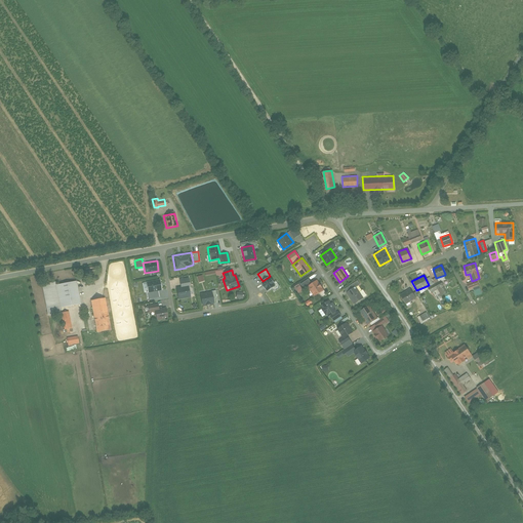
[(180,279),(182,287),(189,286),(190,286),(189,277),(180,279)]
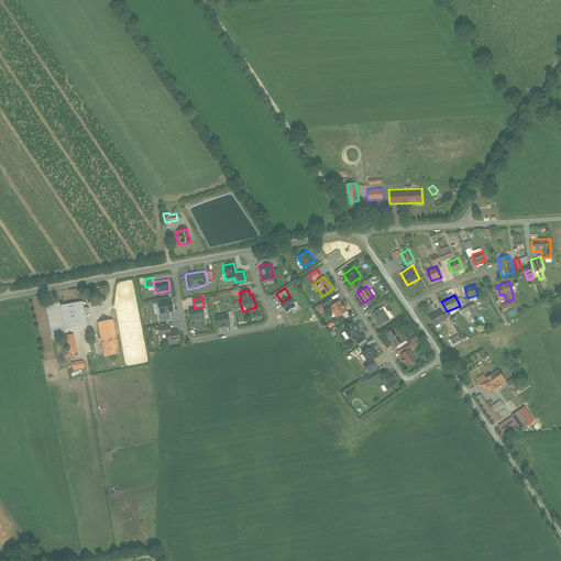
[(295,306),(288,297),(282,301),(279,303),(286,311),(295,306)]
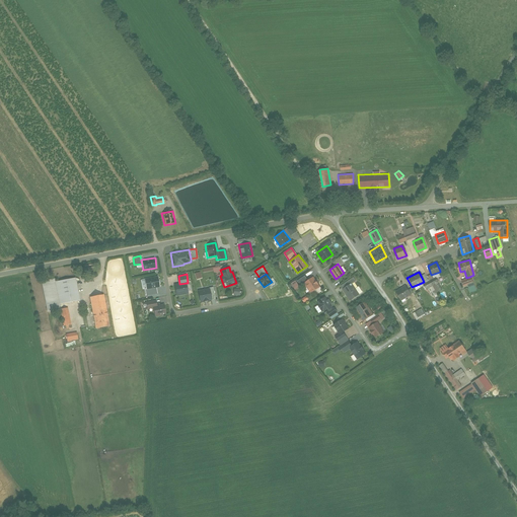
[(158,285),(156,275),(142,277),(144,288),(158,285)]
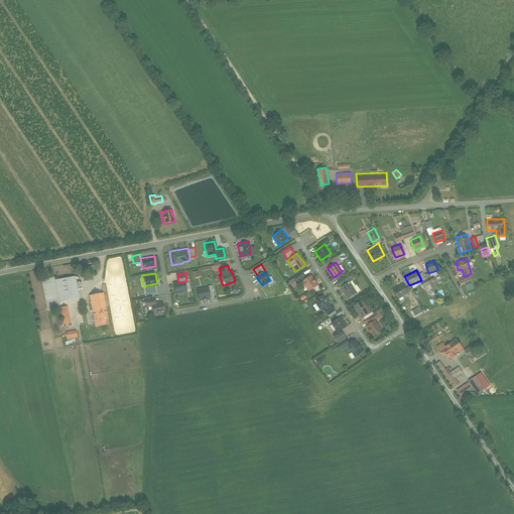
[(304,278),(301,273),(294,278),(297,283),(304,278)]
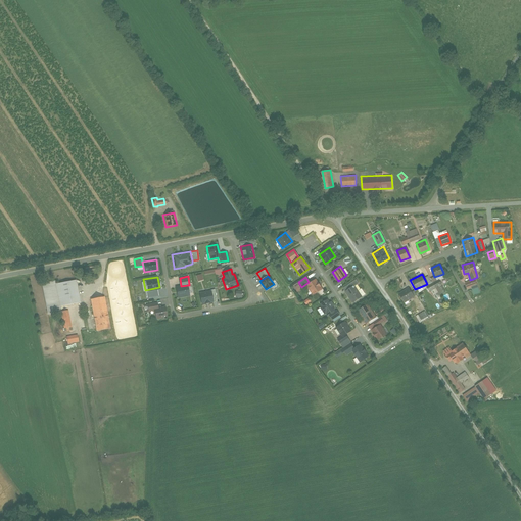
[(322,288),(315,278),(305,285),(312,295),(322,288)]
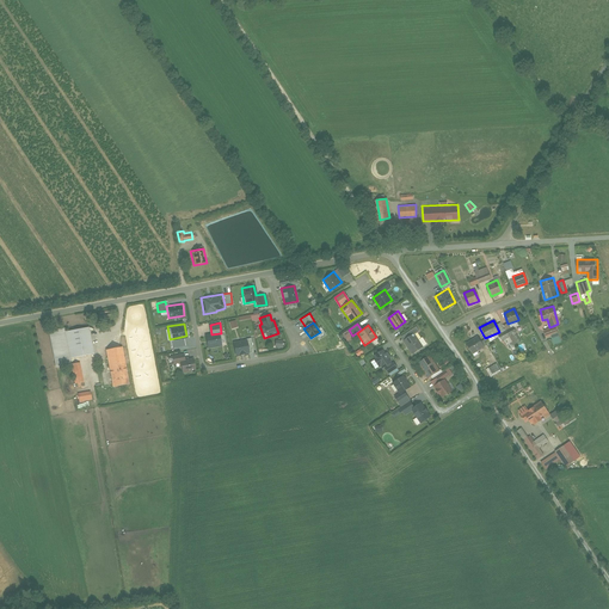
[(416,325),(399,336),(403,339),(418,330),(416,325)]
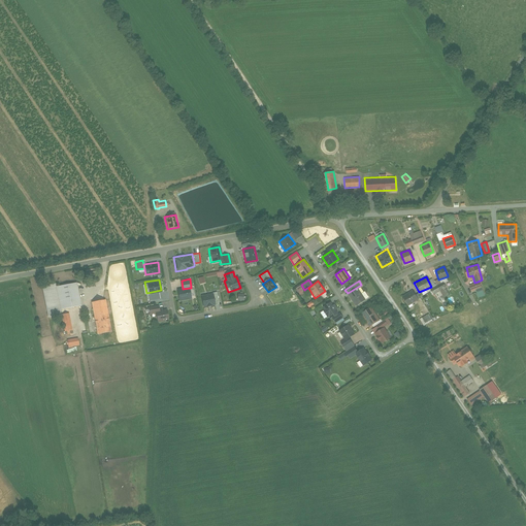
[(55,282),(41,284),(47,315),(61,311),(60,308),(56,287),(55,282)]
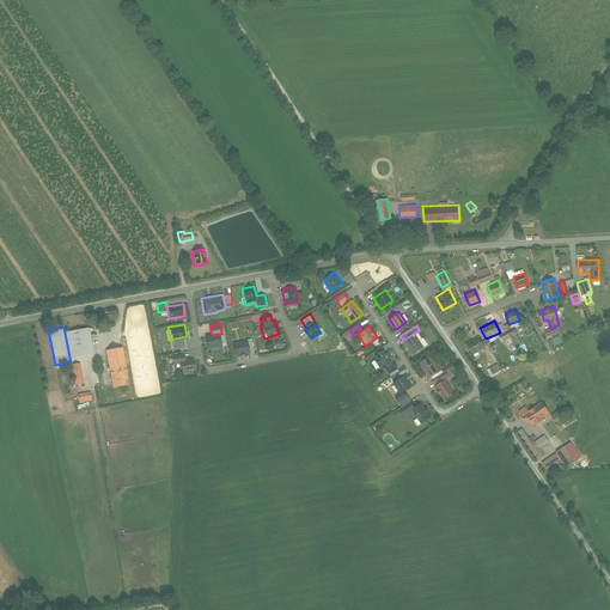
[(520,341),(516,333),(512,327),(498,334),(501,341),(508,337),(512,346),(520,341)]
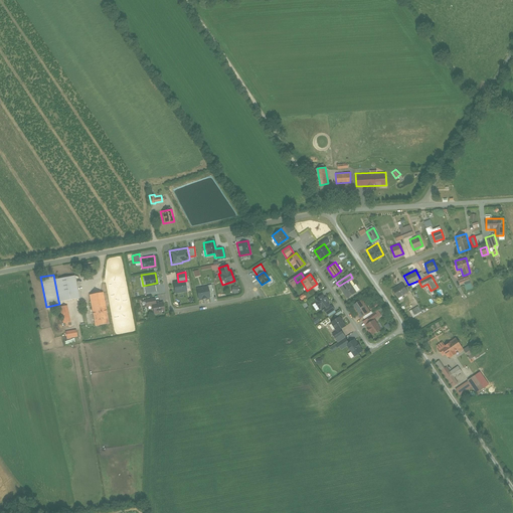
[(463,276),(457,277),(459,284),(468,281),(466,275),(463,276)]
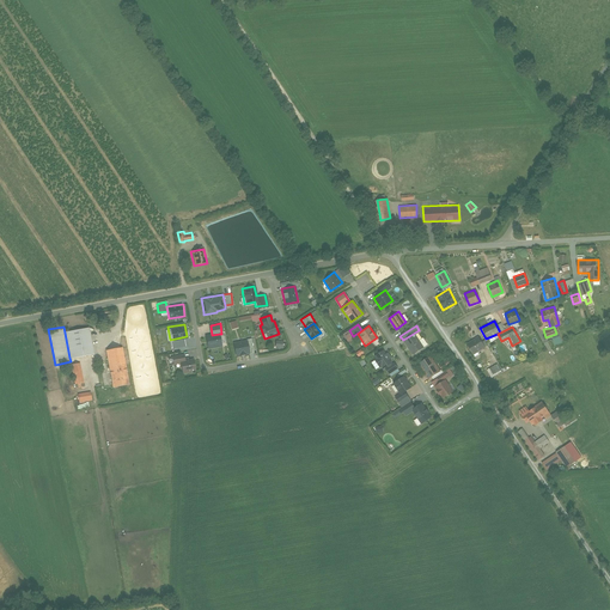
[(93,353),(89,328),(65,333),(69,358),(93,353)]
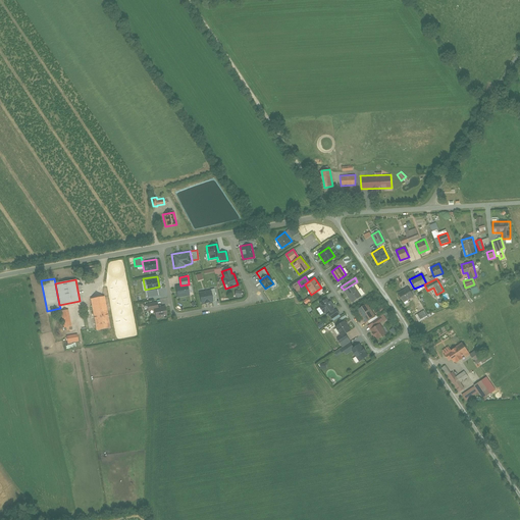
[(295,290),(300,287),(296,279),(291,282),(295,290)]
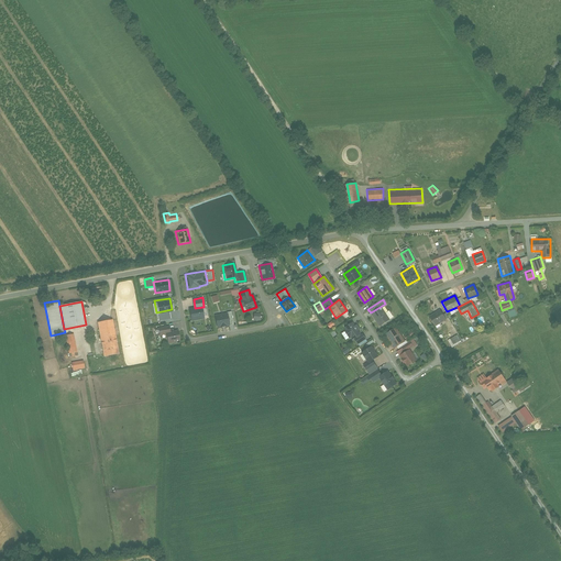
[(190,308),(191,320),(204,319),(202,307),(195,308),(190,308)]
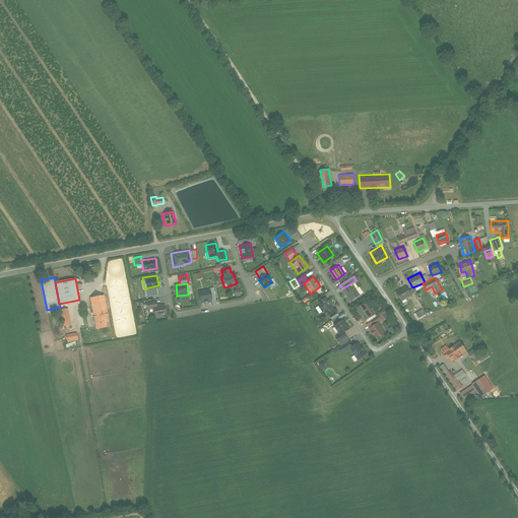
[(358,293),(351,283),(341,289),(349,301),(359,294),(358,293)]
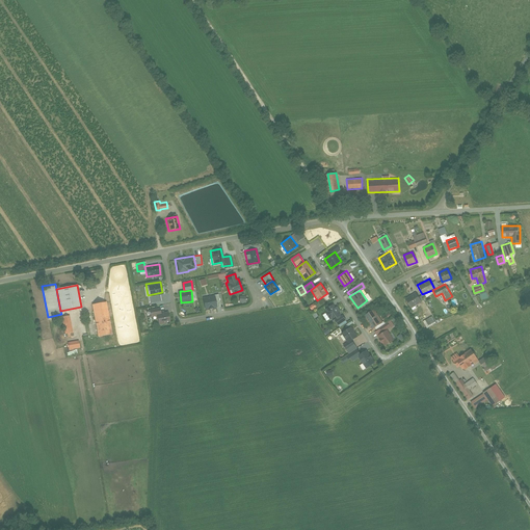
[(414,290),(403,295),(407,303),(418,298),(414,290)]
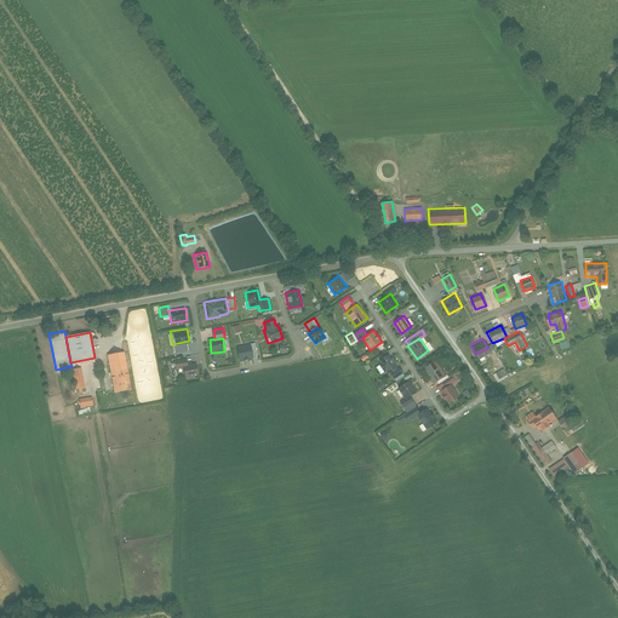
[(249,345),(235,347),(238,361),(251,359),(251,358),(249,345)]
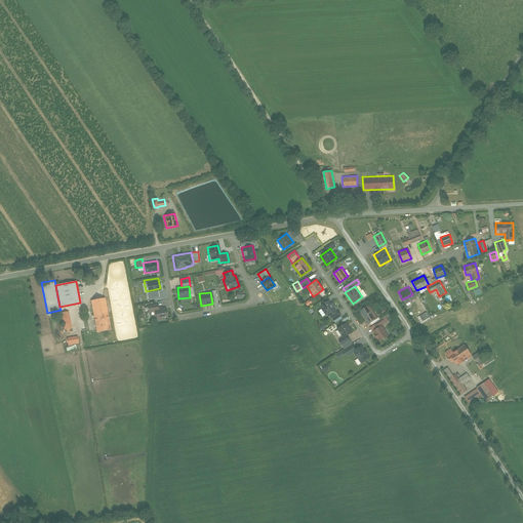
[(111,330),(105,297),(90,300),(96,332),(111,330)]
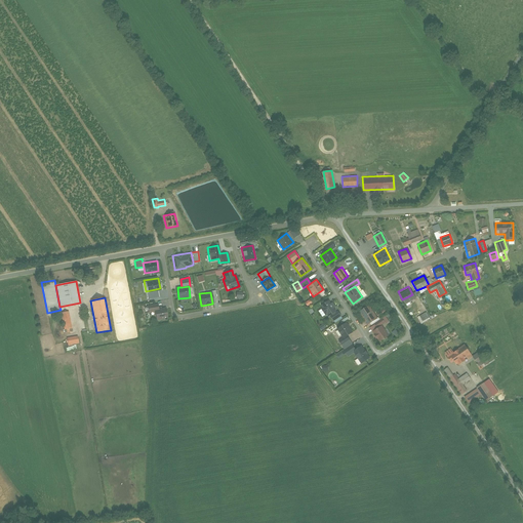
[(329,298),(320,306),(327,316),(337,310),(329,298)]
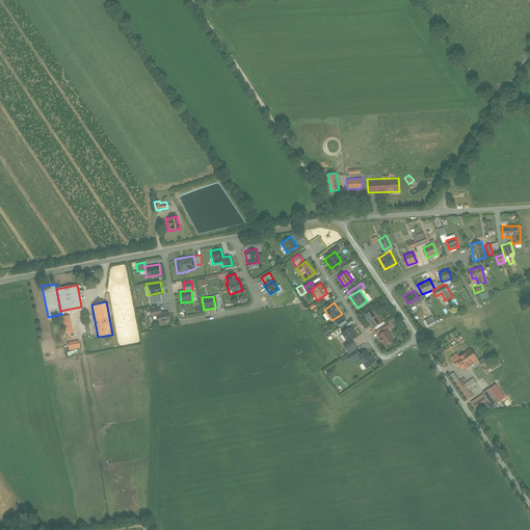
[(382,321),(373,309),(363,316),(372,328),(382,321)]
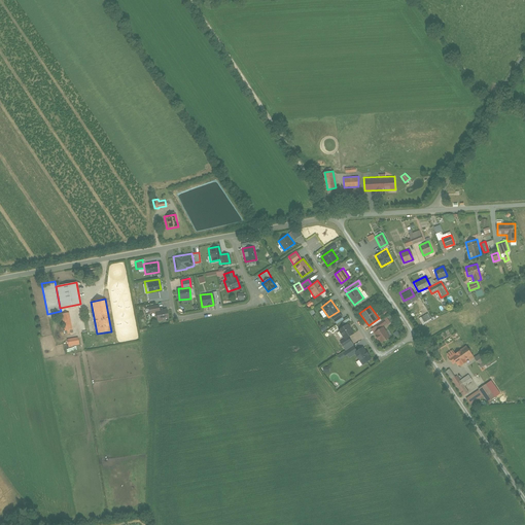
[(155,312),(158,321),(168,319),(167,310),(159,311),(155,312)]
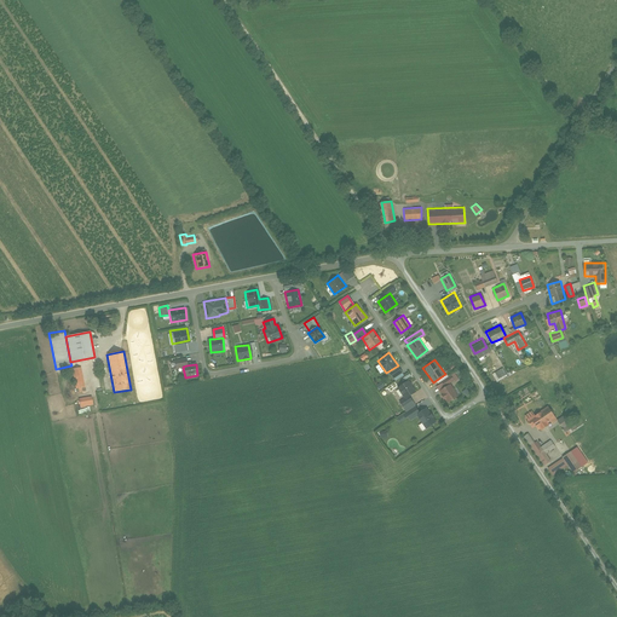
[(85,388),(80,365),(71,367),(76,390),(85,388)]
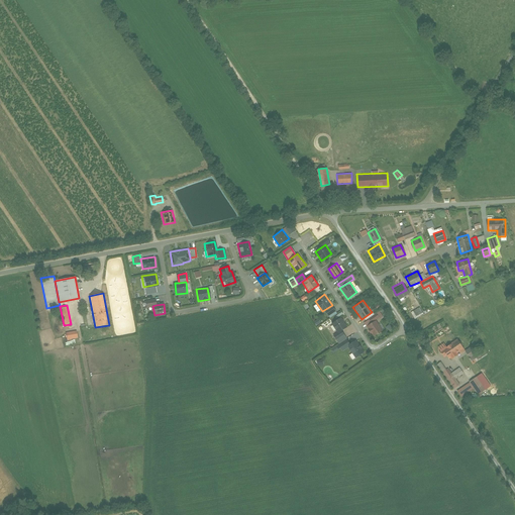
[(335,310),(331,305),(324,310),(328,315),(335,310)]
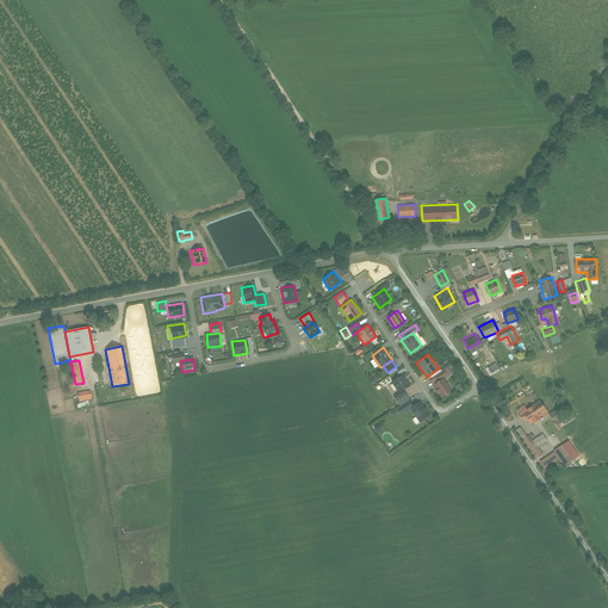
[(495,361),(486,366),(490,372),(498,368),(495,361)]
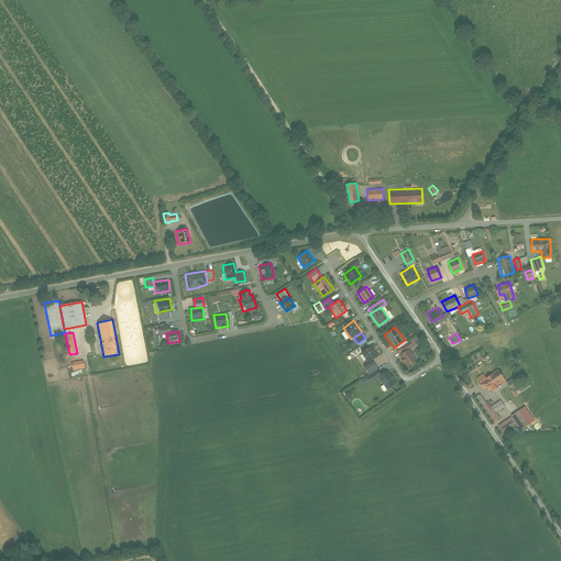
[(413,339),(395,351),(397,355),(416,343),(413,339)]
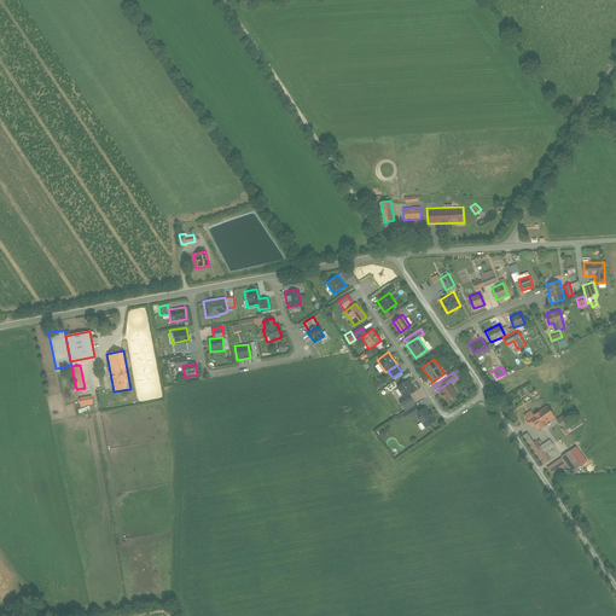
[(416,390),(407,379),(395,388),(404,399),(416,390)]
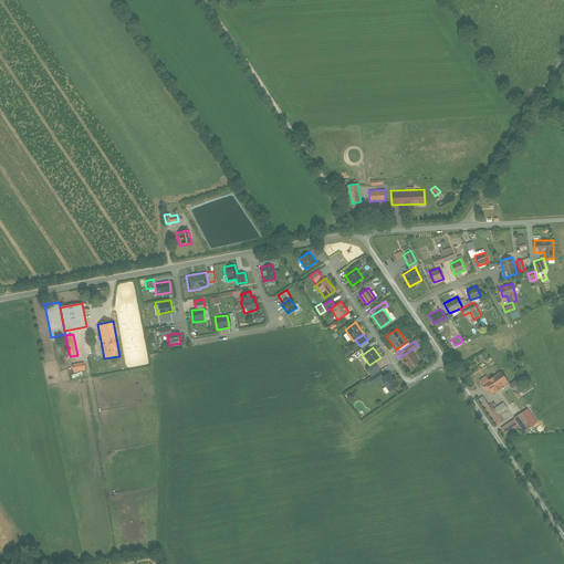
[(418,361),(411,350),(400,356),(407,367),(418,361)]
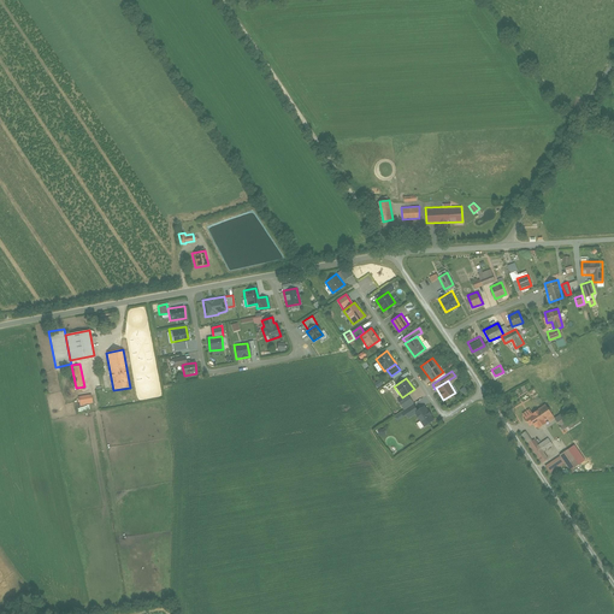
[(90,394),(77,396),(78,406),(92,403),(90,394)]
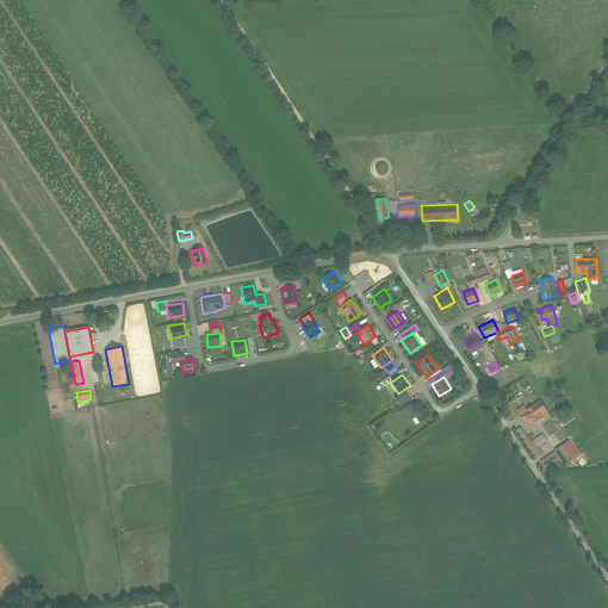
[(408,399),(399,405),(404,413),(413,407),(408,399)]
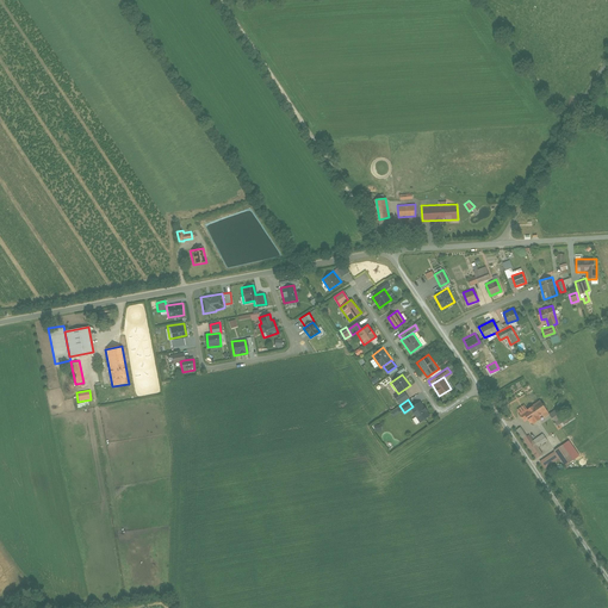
[(516,408),(520,415),(525,421),(527,420),(531,425),(548,413),(541,402),(539,399),(532,404),(533,405),(527,410),(522,404),(516,408)]
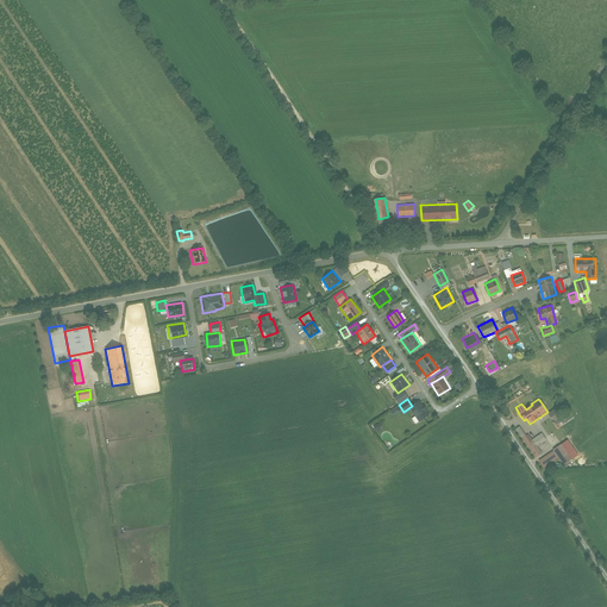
[(429,414),(419,400),(410,407),(419,421),(429,414)]
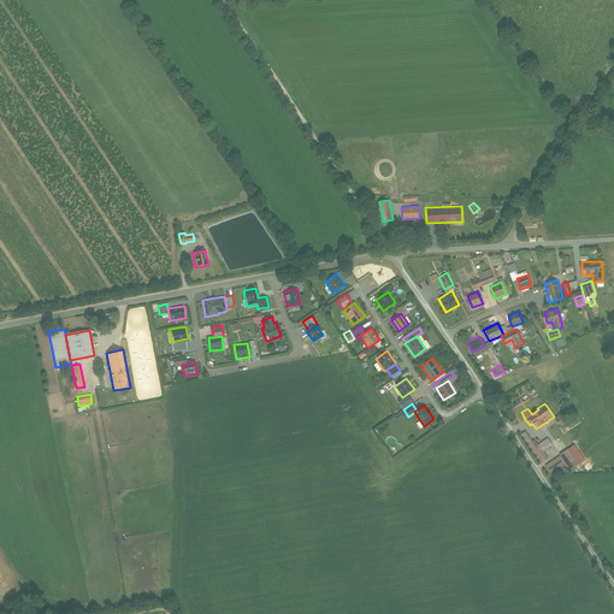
[(527,429),(520,434),(538,462),(547,456),(527,429)]
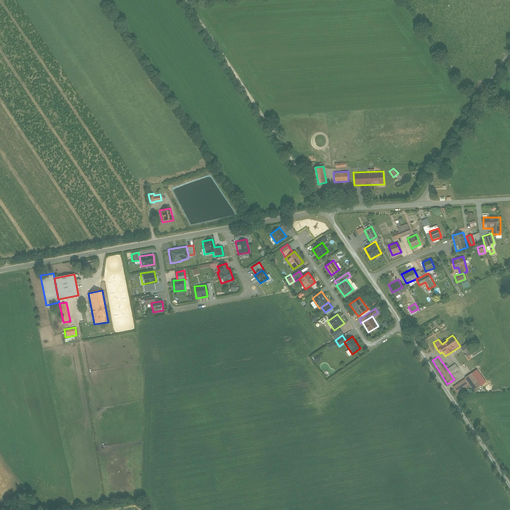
[(476,369),(453,387),(462,399),(485,381),(476,369)]
